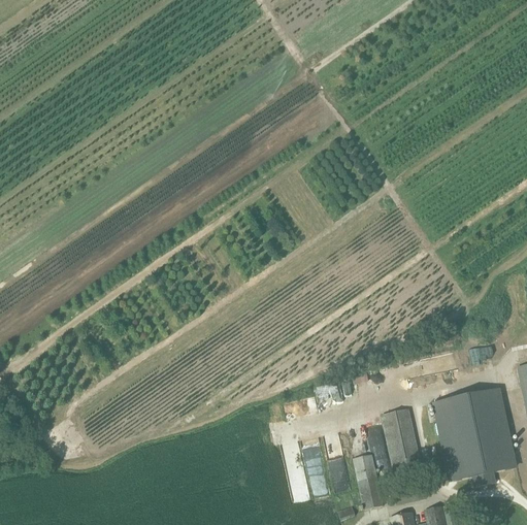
[(526,363),(517,366),(526,414),(526,363)]
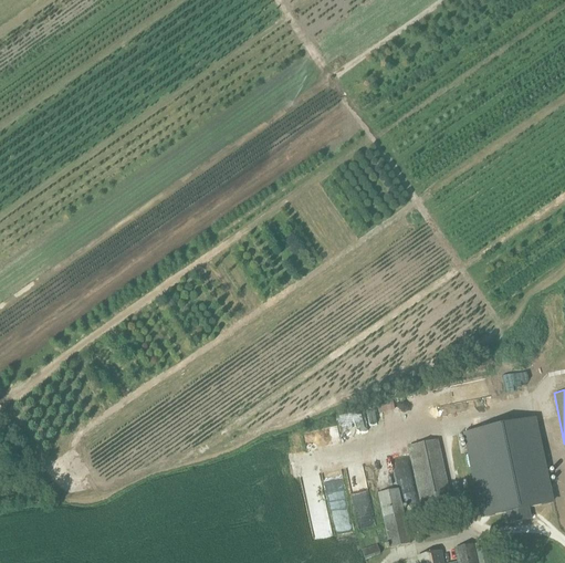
[(452,414),(466,413),(464,400),(451,403),(452,414)]
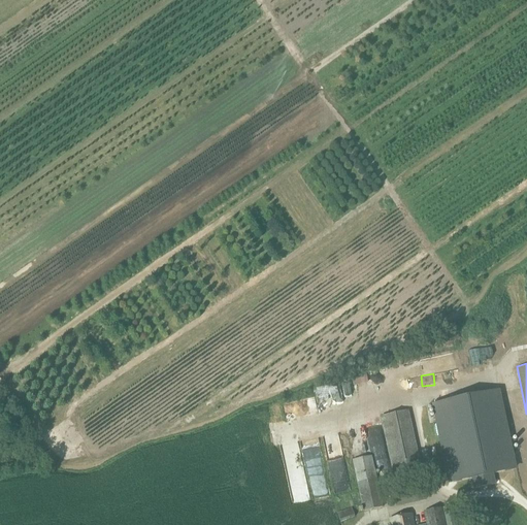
[(492,470),(499,469),(513,466),(496,389),(474,393),(433,402),(450,480),(470,476),(472,486),(494,482),(492,470)]
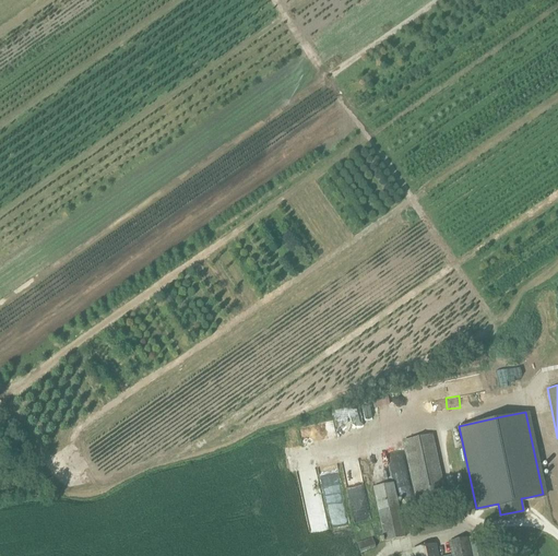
[(354,435),(359,428),(354,424),(349,430),(354,435)]
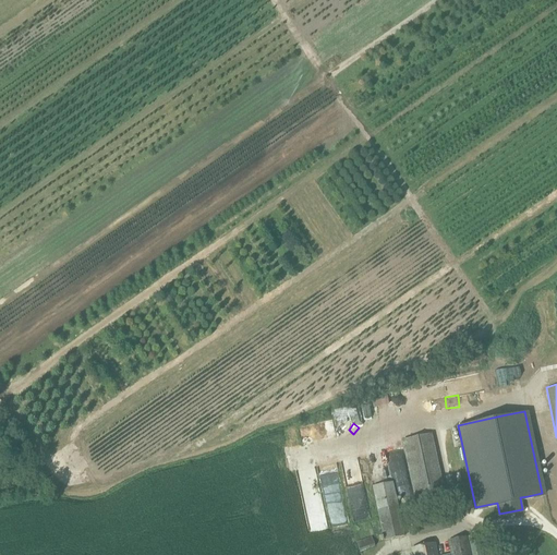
[(414,497),(444,491),(431,431),(401,437),(414,497)]
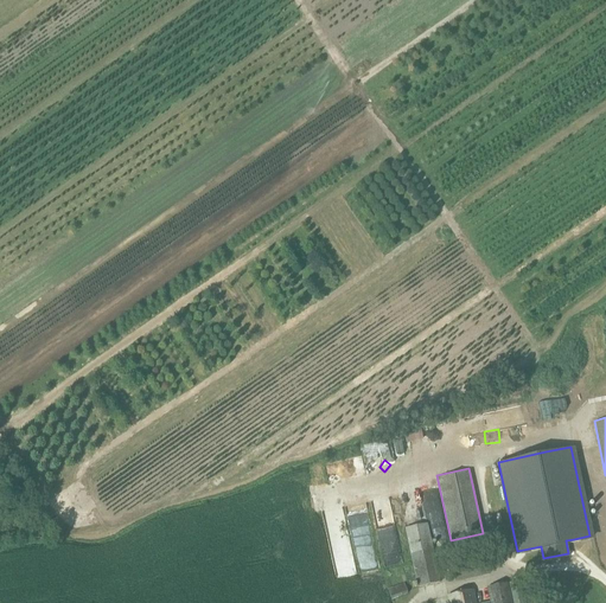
[(426,520),(403,525),(416,584),(440,579),(426,520)]
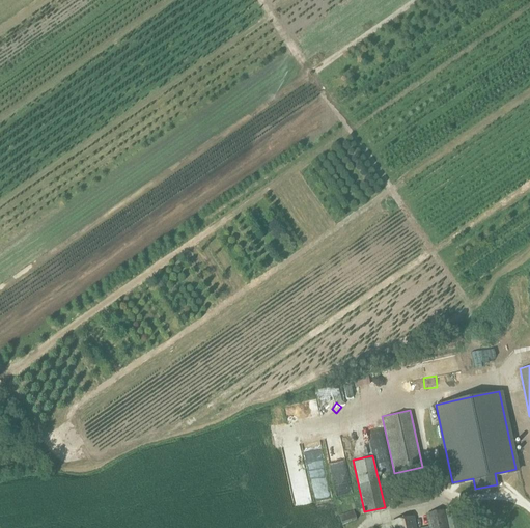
[(397,507),(428,501),(424,484),(393,491),(397,507)]
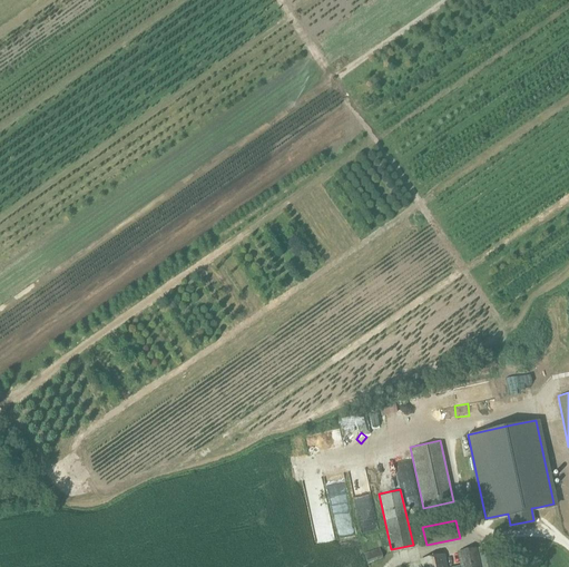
[(459,563),(445,566),(442,554),(420,558),(421,566),(492,566),(488,544),(455,549),(459,563)]
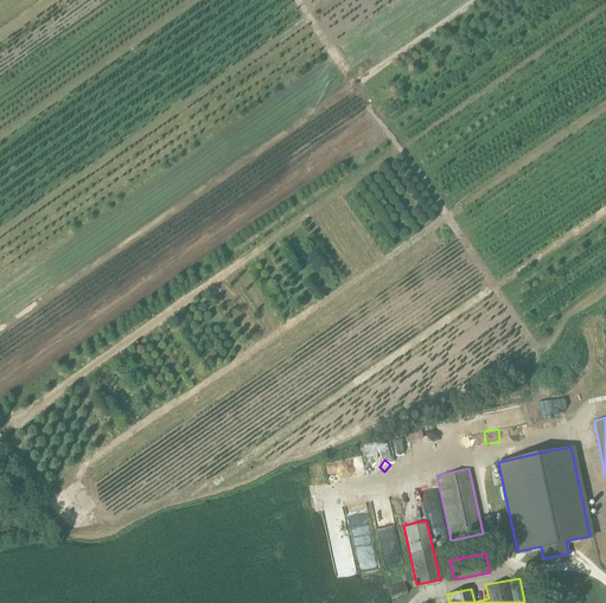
[(387,587),(390,597),(407,591),(403,581),(387,587)]
